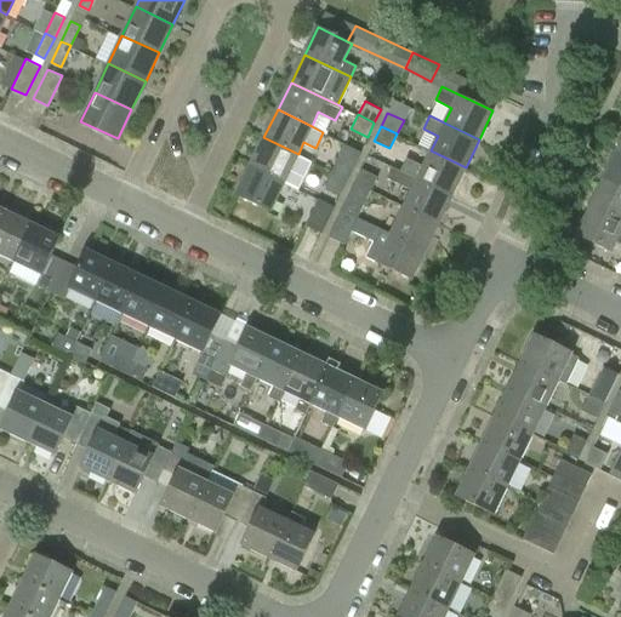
[(263,137),(250,165),(285,181),(284,182),(298,188),(312,160),(298,154),(263,137)]
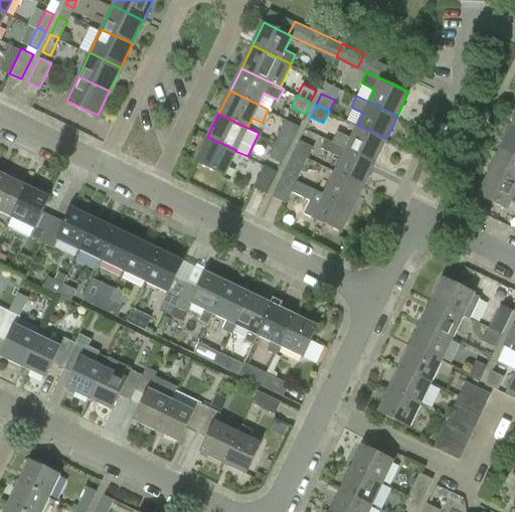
[(386,139),(357,125),(352,137),(337,130),(332,140),(346,148),(375,161),(386,139)]
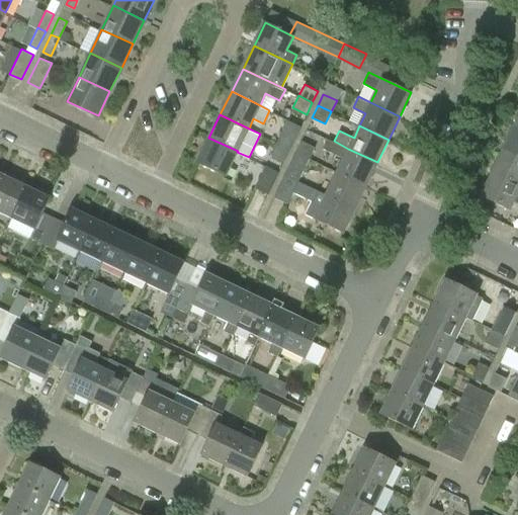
[(517,126),(515,125),(504,149),(517,155),(517,126)]
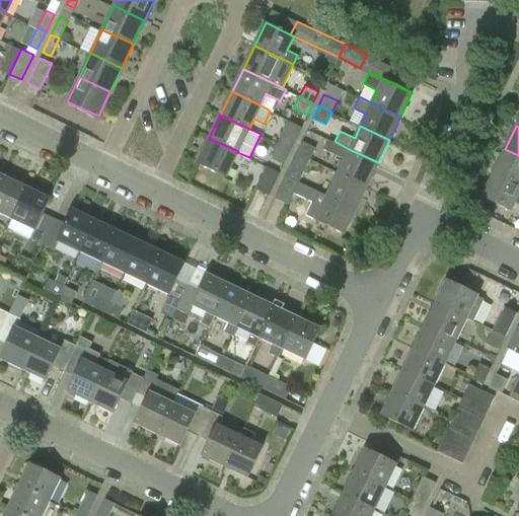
[(296,137),(283,131),(277,142),(291,149),(296,137)]
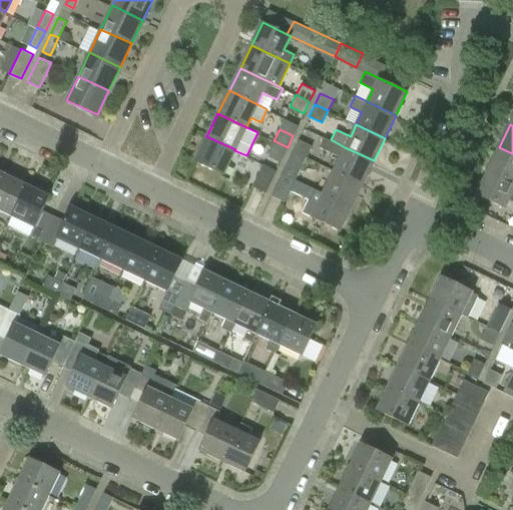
[(223,173),(234,150),(235,149),(206,136),(195,159),(223,173)]
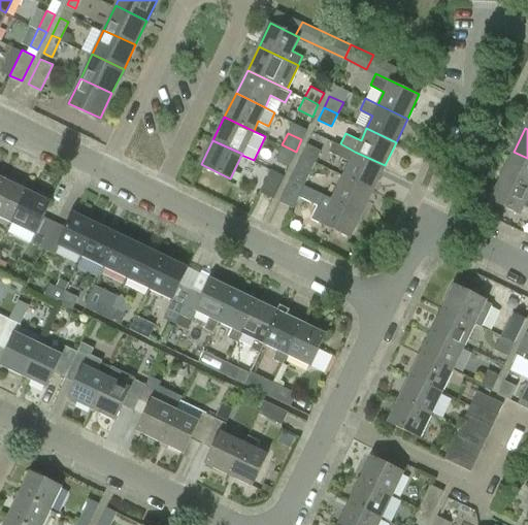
[(343,174),(373,189),(385,165),(355,152),(340,143),(334,140),(329,151),(351,161),(343,174)]
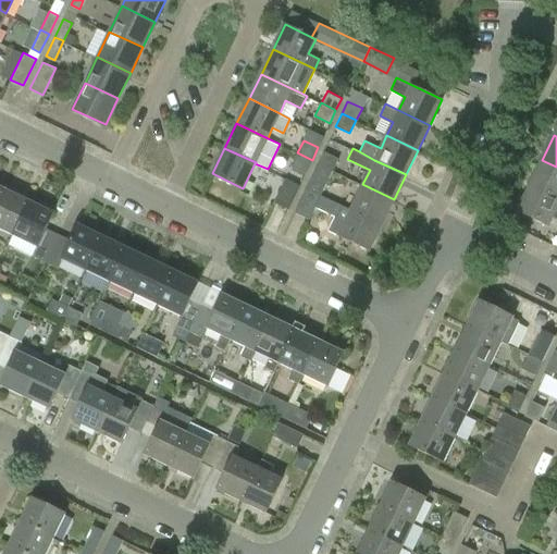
[(338,157),(324,150),(318,162),(333,170),(338,157)]
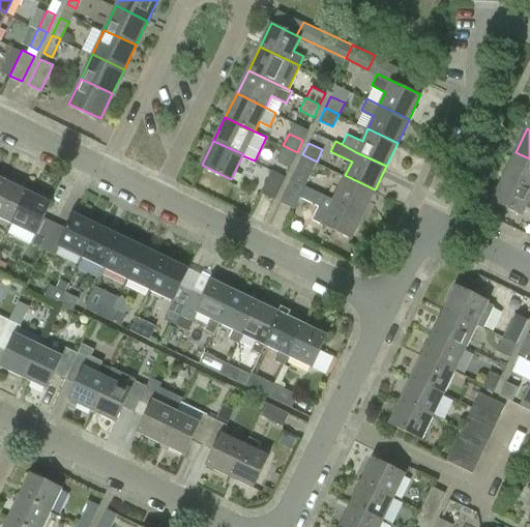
[(289,168),(290,166),(297,152),(283,145),(276,157),(281,158),(278,163),(289,168)]
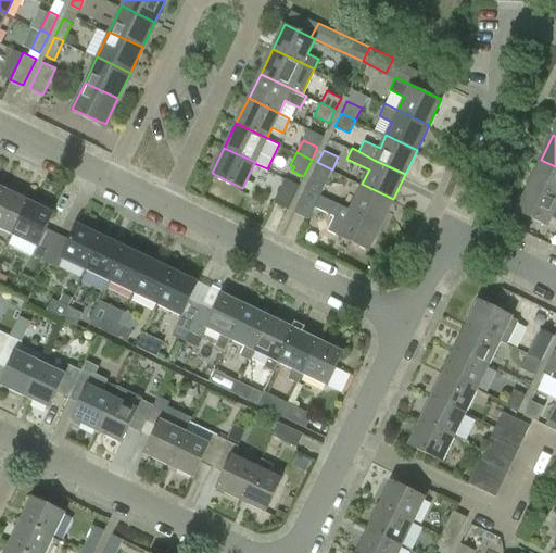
[(555,166),(541,160),(529,185),(555,197),(555,166)]
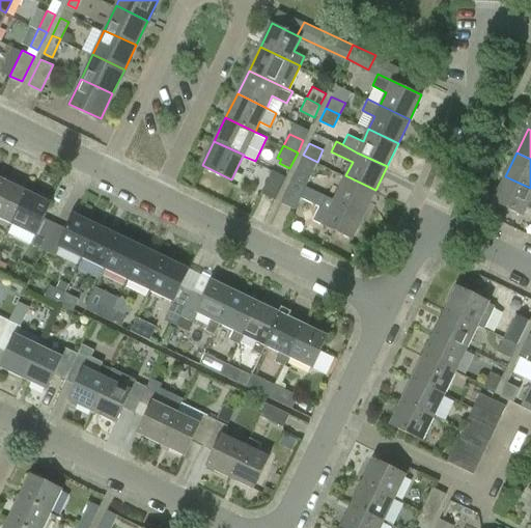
[(317,162),(303,155),(291,177),(306,185),(317,162)]
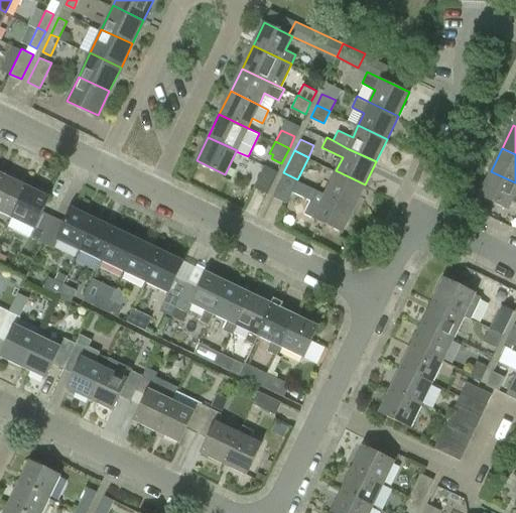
[(254,186),(267,193),(278,170),(265,164),(254,186)]
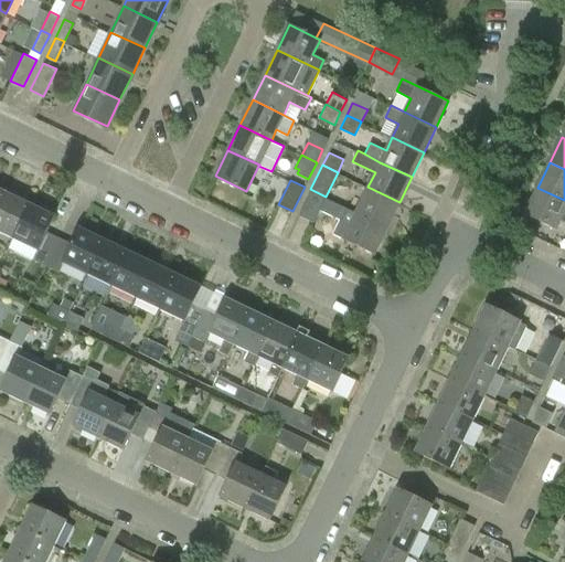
[(400,202),(368,187),(356,212),(355,212),(387,228),(400,202)]
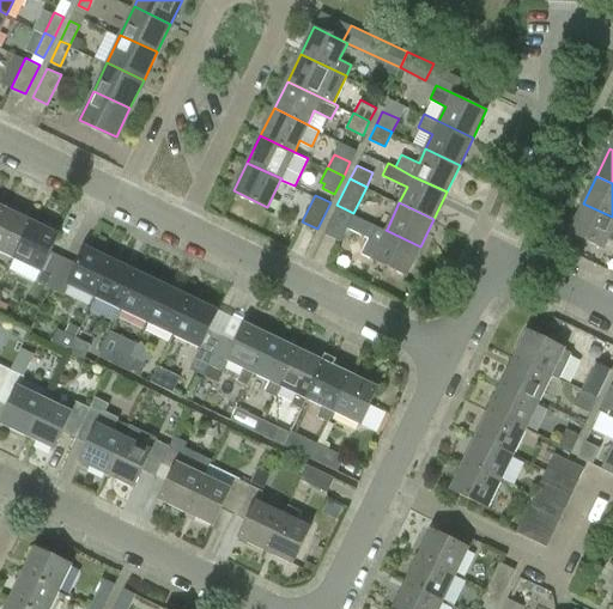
[(612,217),(583,203),(570,230),(604,247),(608,237),(612,239),(612,217)]
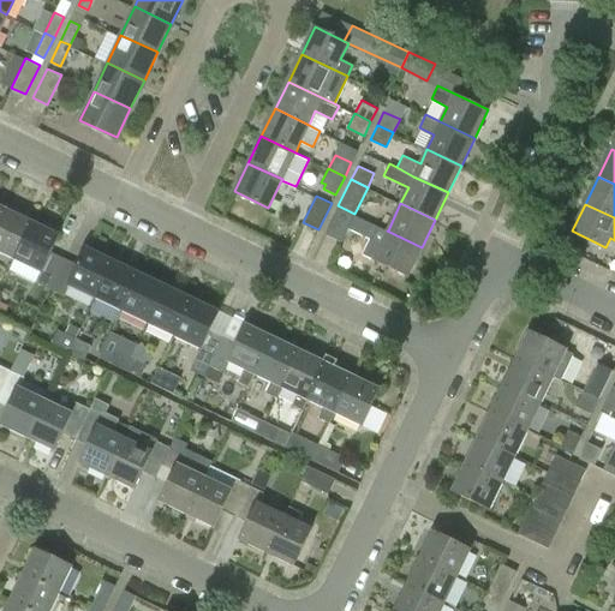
[(388,231),(354,214),(338,205),(326,232),(341,240),(347,226),(371,238),(363,253),(407,275),(422,247),(387,231),(388,231)]
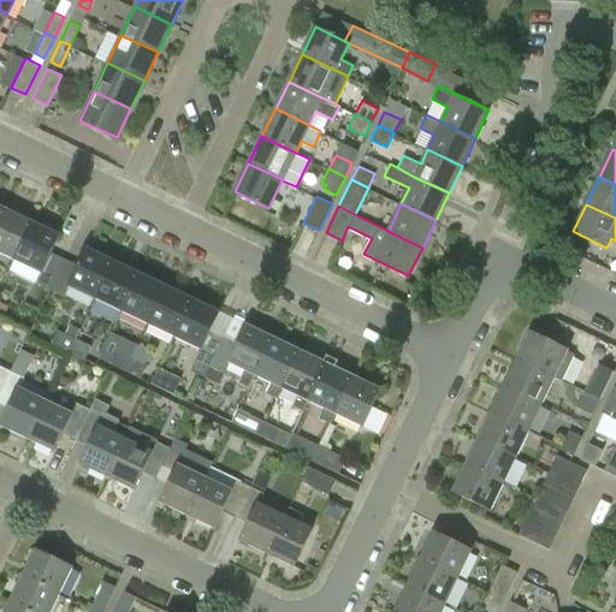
[(0,250),(15,257),(33,220),(6,207),(0,219),(0,250)]
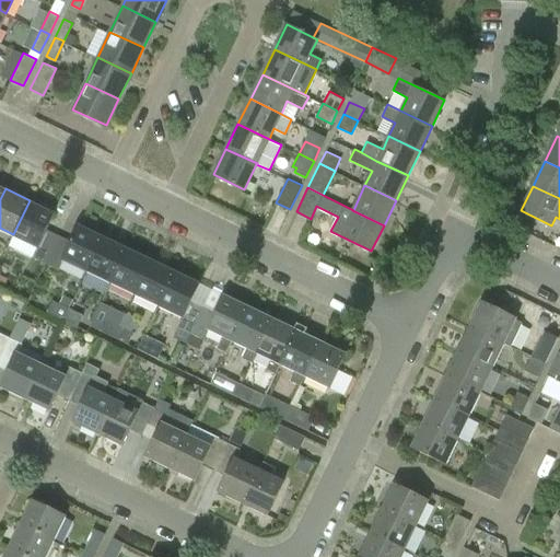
[(30,200),(13,234),(14,235),(9,246),(32,257),(33,256),(45,262),(58,234),(46,229),(54,212),(30,200)]
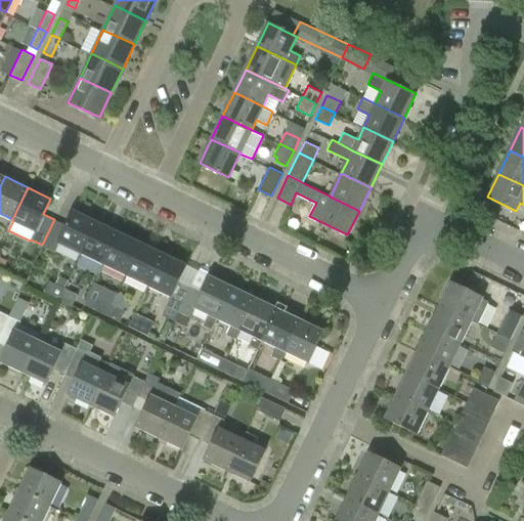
[(81,253),(96,220),(73,209),(66,225),(54,219),(42,245),(54,251),(58,242),(81,253)]
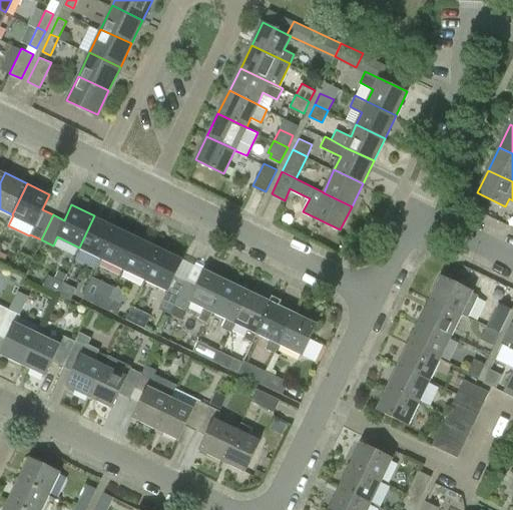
[(94,215),(79,247),(101,258),(116,226),(94,215)]
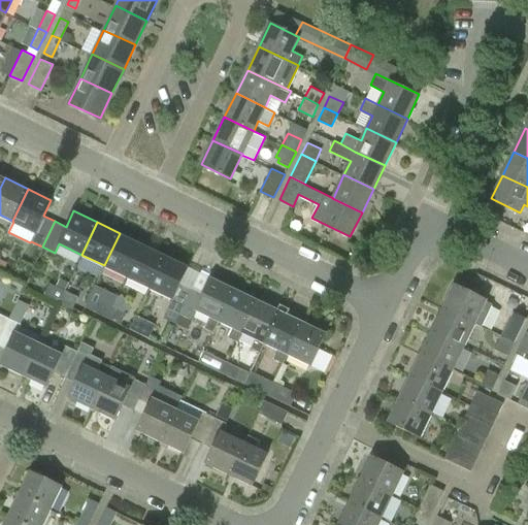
[(120,233),(104,265),(127,276),(142,243),(120,233)]
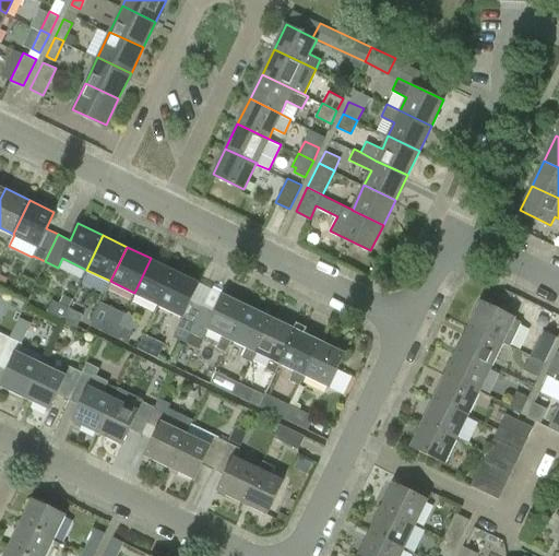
[(151,258),(134,293),(158,305),(175,270),(151,258)]
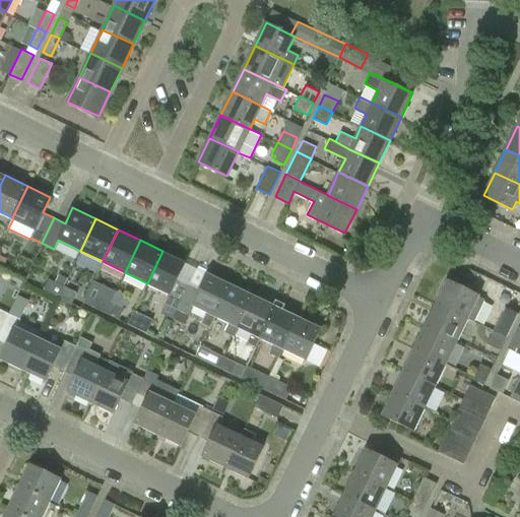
[(163,251),(147,283),(169,294),(160,311),(169,315),(160,332),(165,334),(177,308),(189,282),(178,277),(185,262),(163,251)]
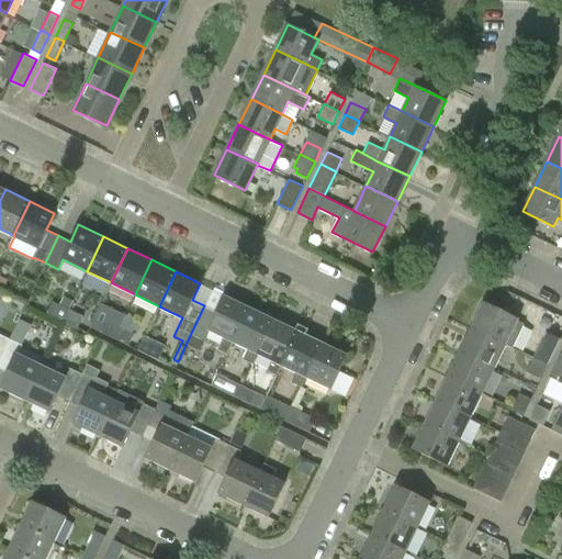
[(53,300),(47,312),(63,320),(71,304),(74,300),(64,294),(59,303),(53,300)]
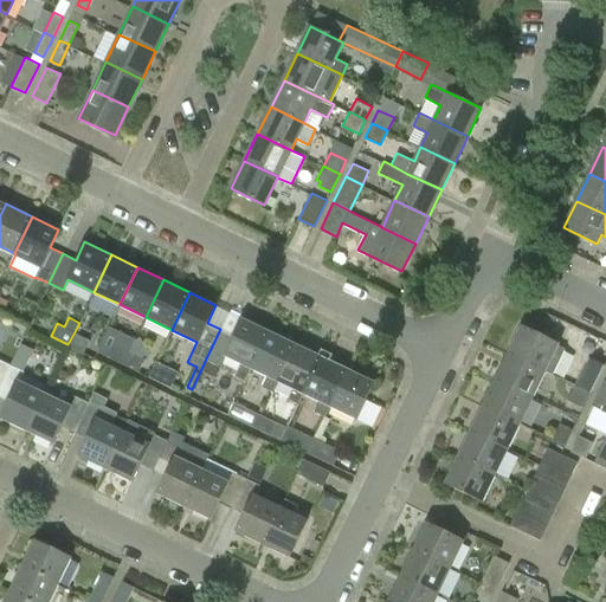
[(251,367),(269,330),(242,317),(233,335),(220,329),(206,358),(220,366),(225,355),(240,362),(234,375),(245,381),(251,367)]
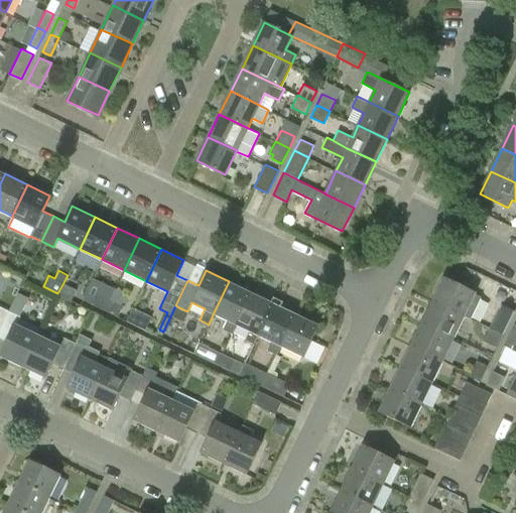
[(433,300),(465,315),(471,317),(481,295),(444,277),(433,300)]
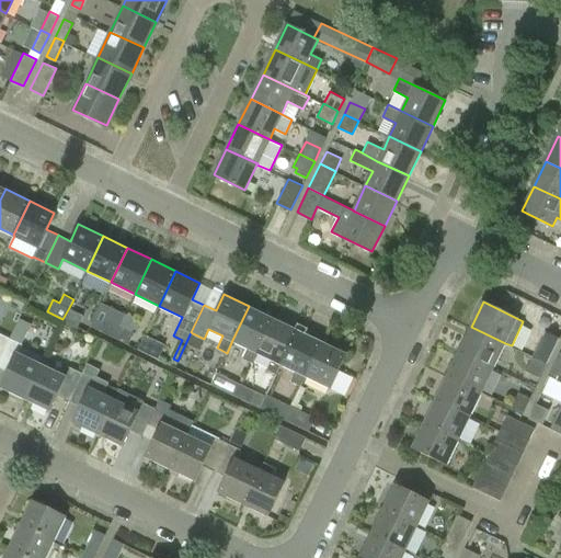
[(78,326),(80,320),(84,310),(71,304),(63,319),(78,326)]
